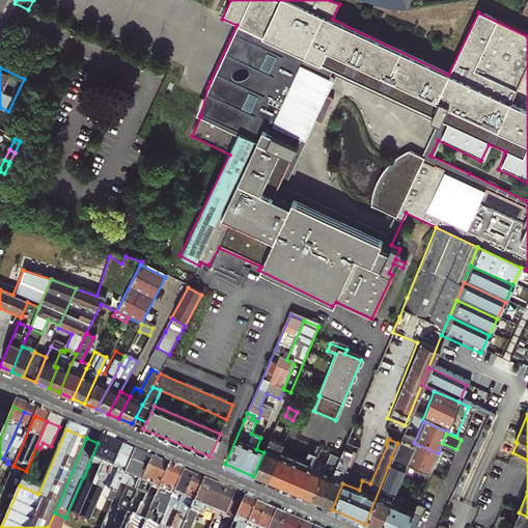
[(267,481),(278,455),(282,446),(269,440),(264,452),(253,476),(267,481)]
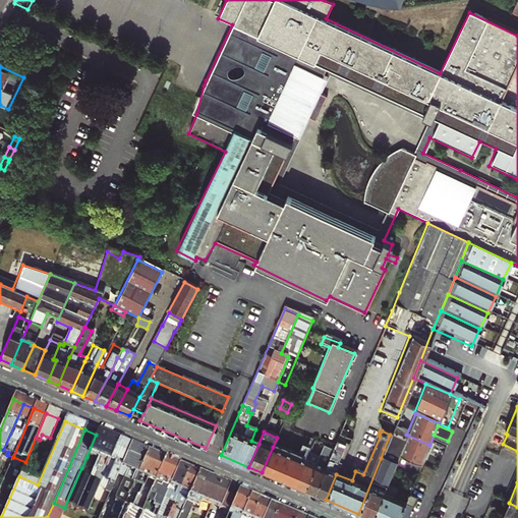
[(117,444),(96,435),(87,457),(97,461),(92,472),(81,468),(64,508),(66,508),(85,516),(97,491),(117,444)]
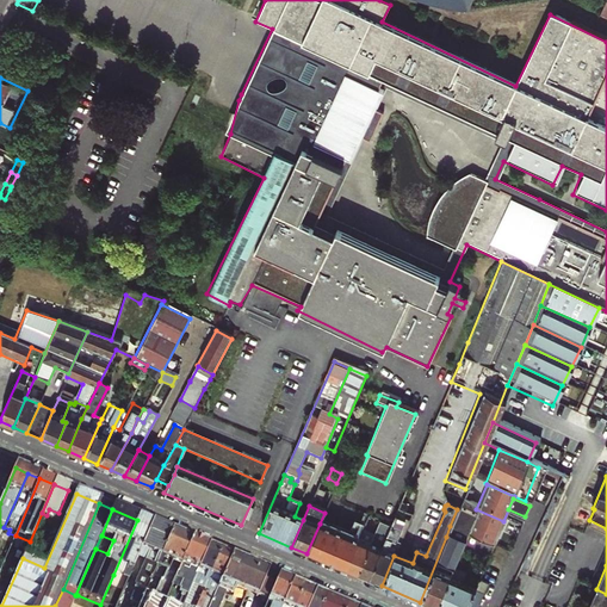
[(466,533),(465,537),(493,549),(502,526),(503,521),(476,509),(466,533)]
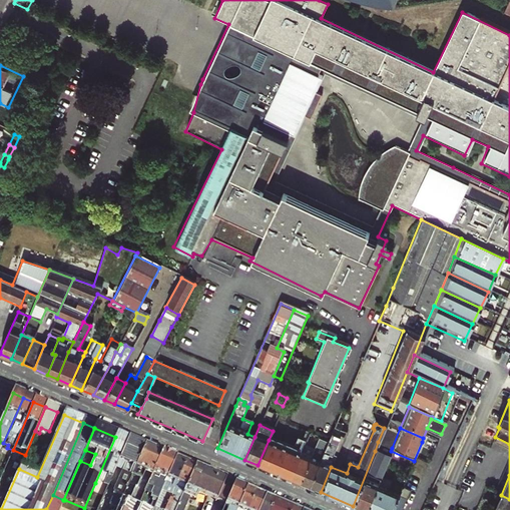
[(338,431),(333,430),(327,444),(309,487),(321,492),(331,467),(345,435),(338,431)]
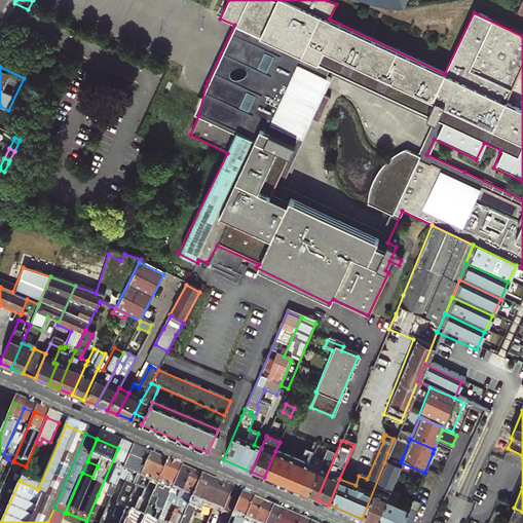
[(129,453),(118,448),(98,495),(105,497),(104,499),(109,501),(118,480),(129,453)]
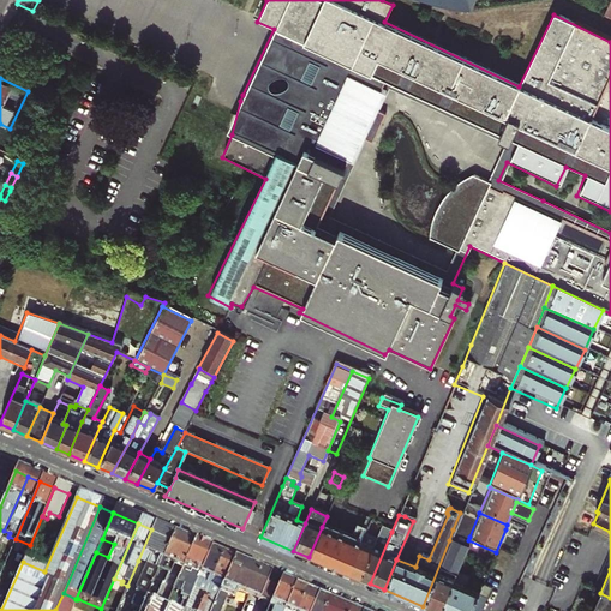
[(361,545),(322,527),(309,557),(348,574),(361,545)]
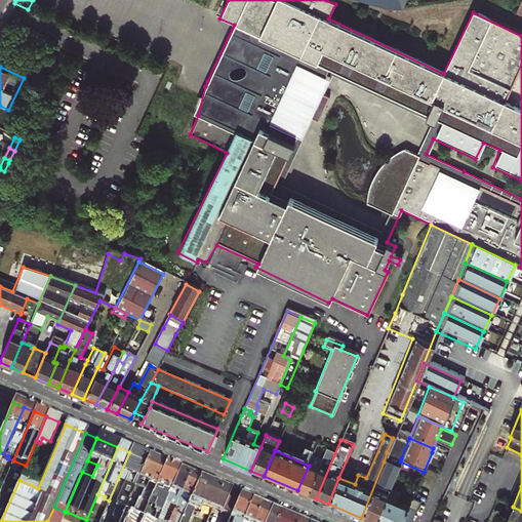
[(321,459),(307,494),(316,498),(334,454),(325,450),(321,459)]
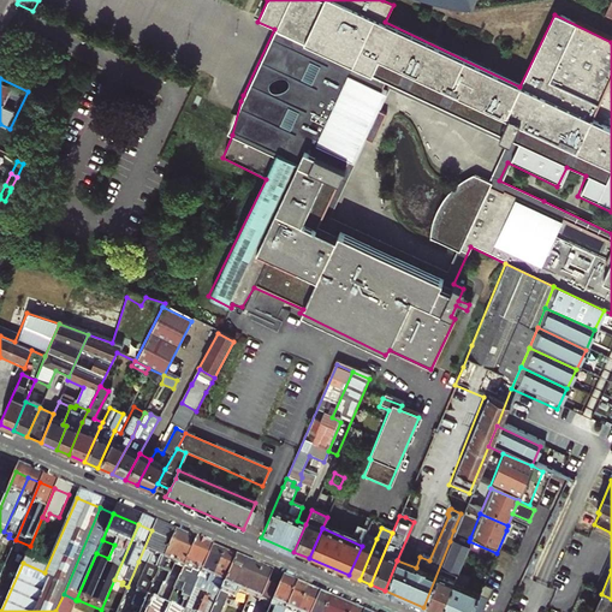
[(172,539),(152,530),(138,562),(147,565),(135,593),(142,596),(140,600),(135,598),(130,610),(134,611),(141,611),(144,602),(172,539)]
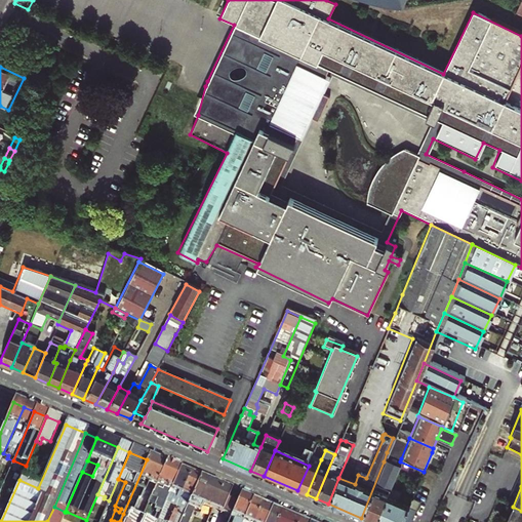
[(376,521),(386,498),(397,471),(398,467),(400,462),(401,458),(387,452),(384,462),(361,518),(368,521),(376,521)]
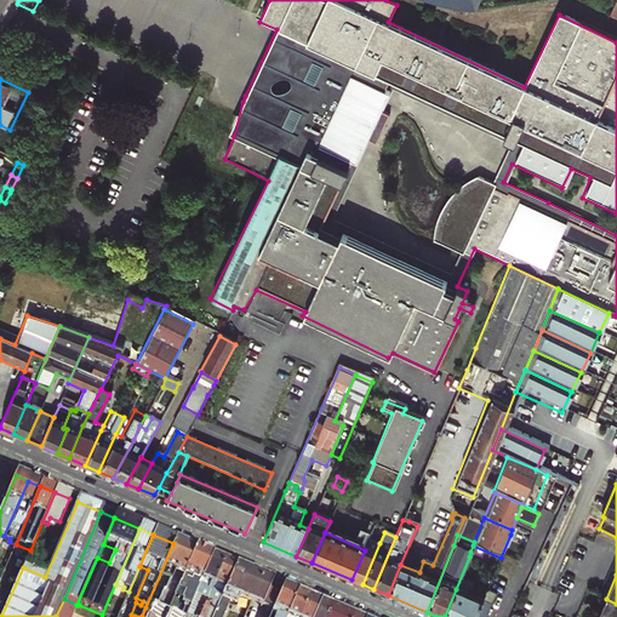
[(365,550),(352,580),(363,584),(380,543),(370,538),(365,550)]
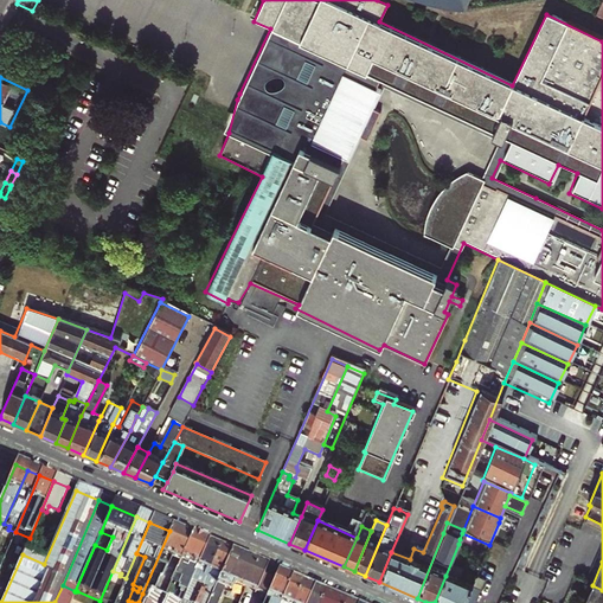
[(190,539),(170,531),(142,594),(162,602),(173,577),(190,539)]
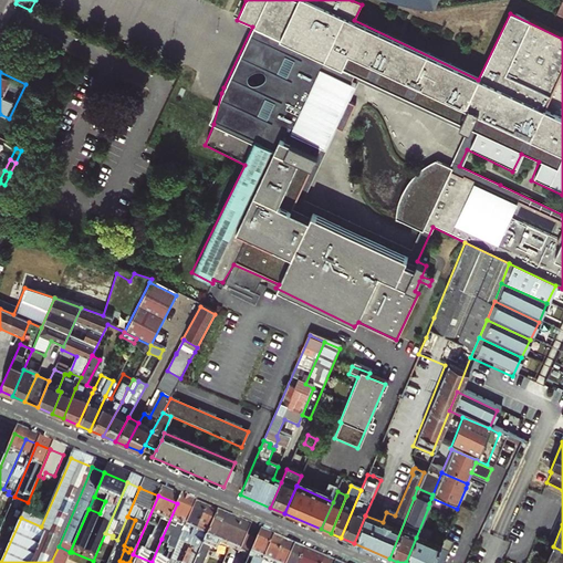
[(452,518),(457,509),(431,498),(429,503),(428,508),(452,518)]
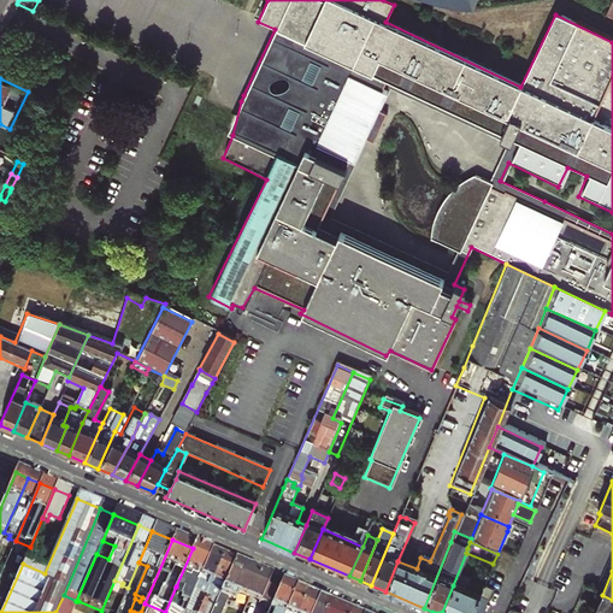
[(181,607),(186,609),(208,555),(193,548),(176,587),(183,589),(178,599),(181,599),(180,602),(182,603),(181,607)]
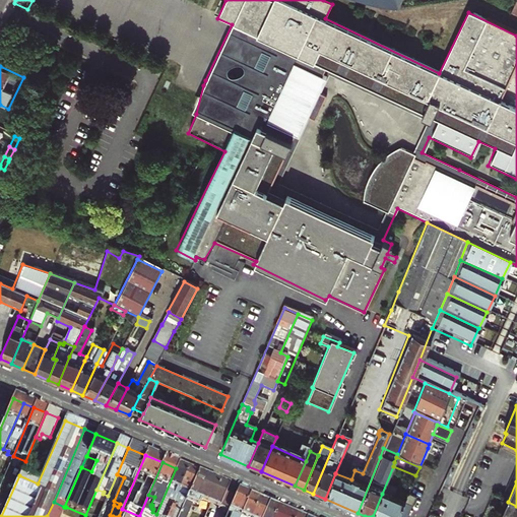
[(169,516),(170,514),(168,513),(185,472),(176,468),(156,514),(155,516),(169,516)]
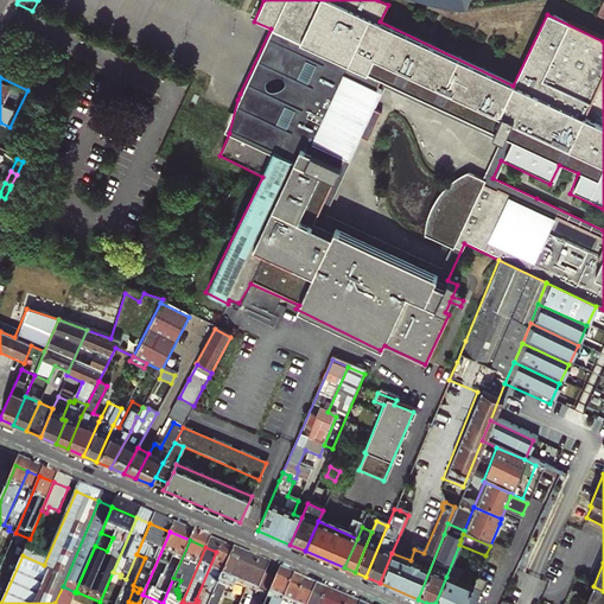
[(208,603),(229,558),(216,552),(196,599),(198,601),(197,603),(208,603)]
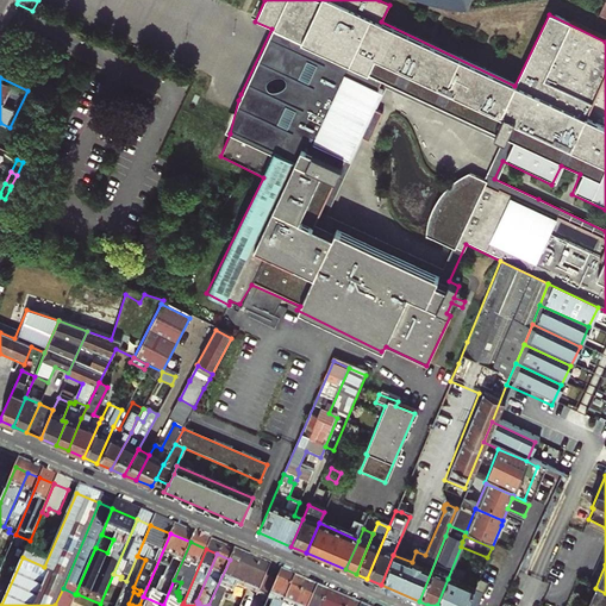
[(229,605),(235,592),(244,597),(256,570),(230,560),(208,605),(229,605)]
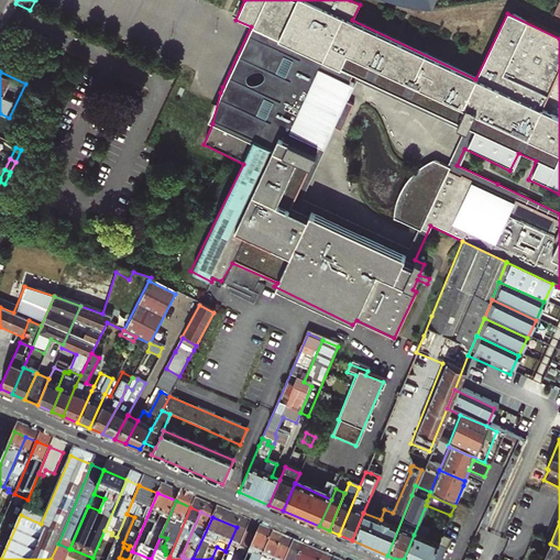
[(237,553),(245,558),(255,536),(237,527),(226,551),(235,556),(237,553)]
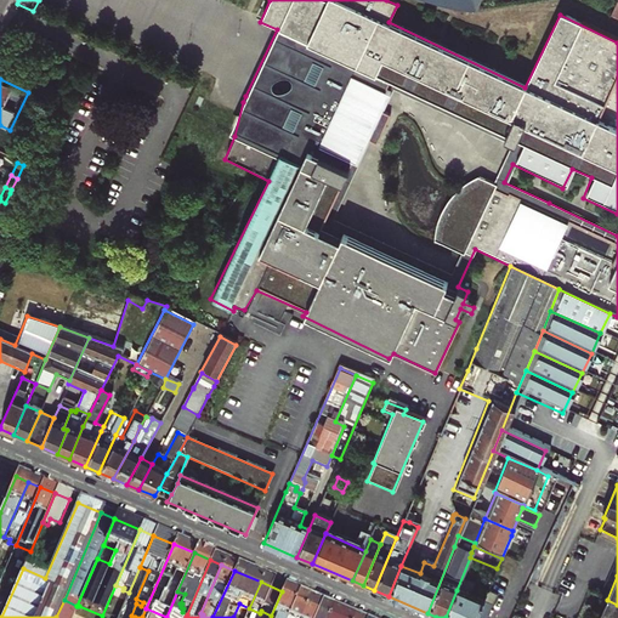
[(476,617),(481,606),(486,595),(476,591),(472,597),(457,590),(446,617),(476,617)]
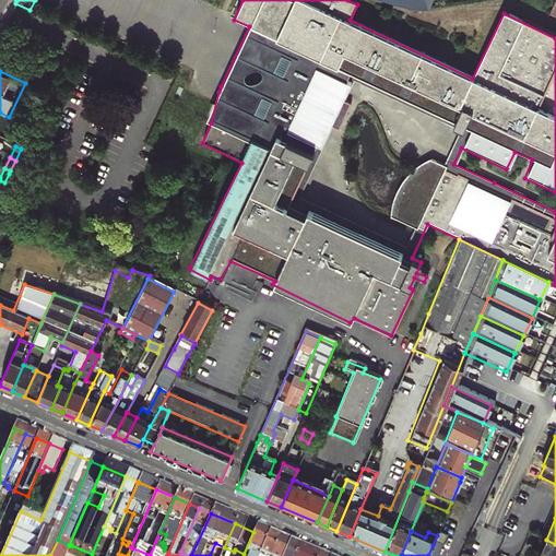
[(258,555),(267,536),(253,532),(244,554),(243,555),(258,555)]
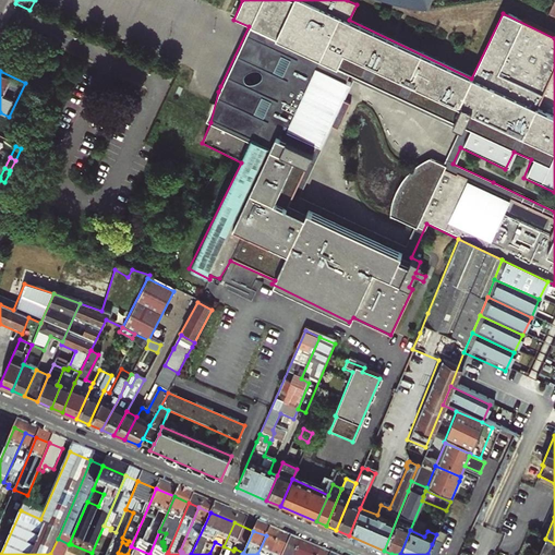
[(268,554),(276,540),(266,535),(257,554),(268,554)]
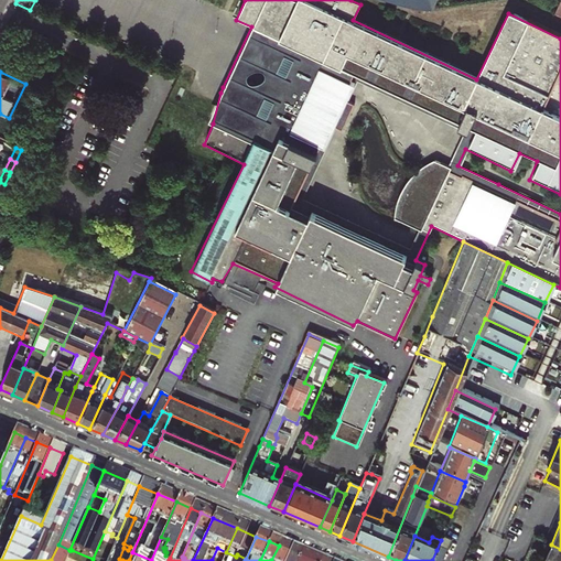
[(66,560),(72,550),(69,550),(58,545),(51,560),(66,560)]
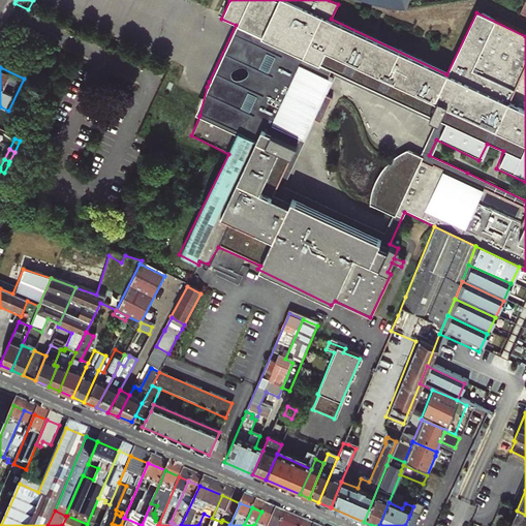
[(525,525),(525,515),(517,511),(509,525),(525,525)]
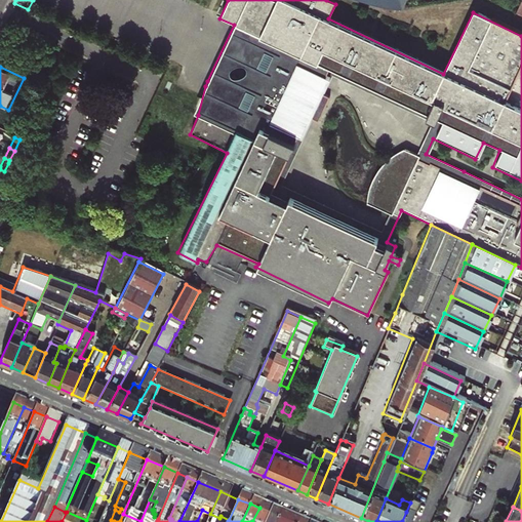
[(265,521),(269,512),(259,508),(252,521),(265,521)]
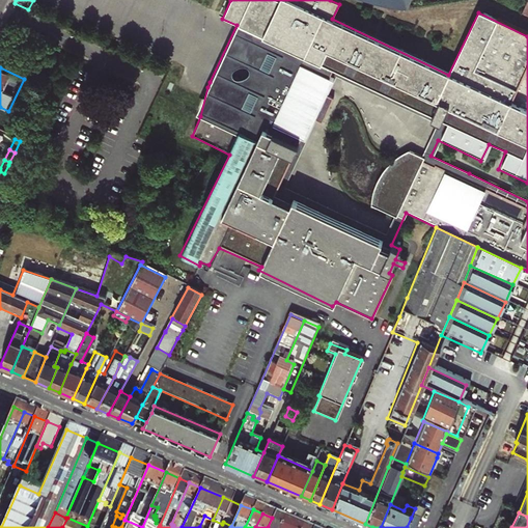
[(279,527),(282,522),(272,518),(268,527),(279,527)]
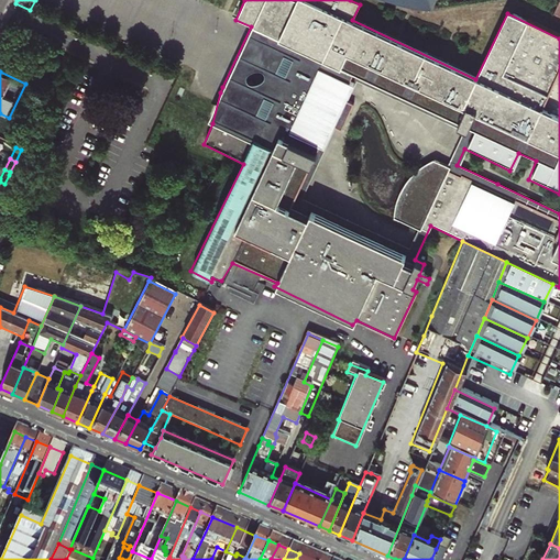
[(436,549),(431,559),(440,559),(443,552),(436,549)]
